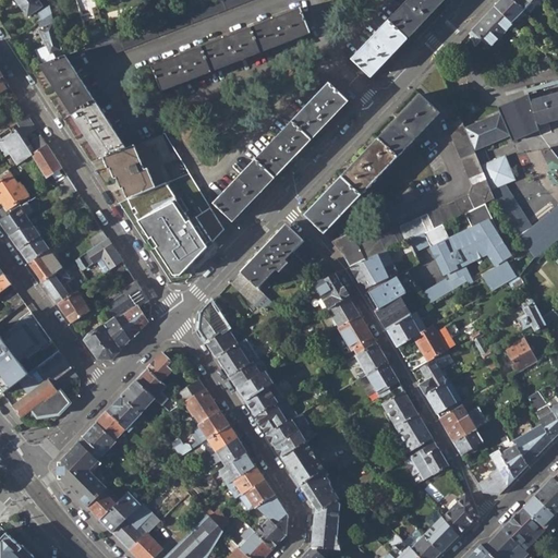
[(15,0),(26,15),(41,5),(37,0),(15,0)]
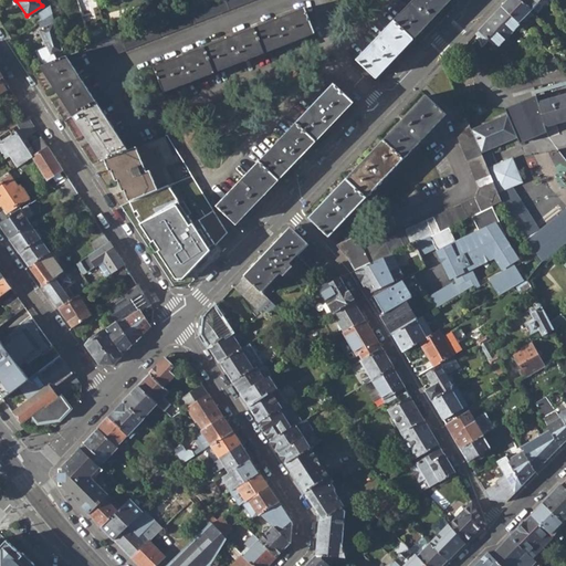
[(209,0),(84,49),(91,62),(249,0),(209,0)]
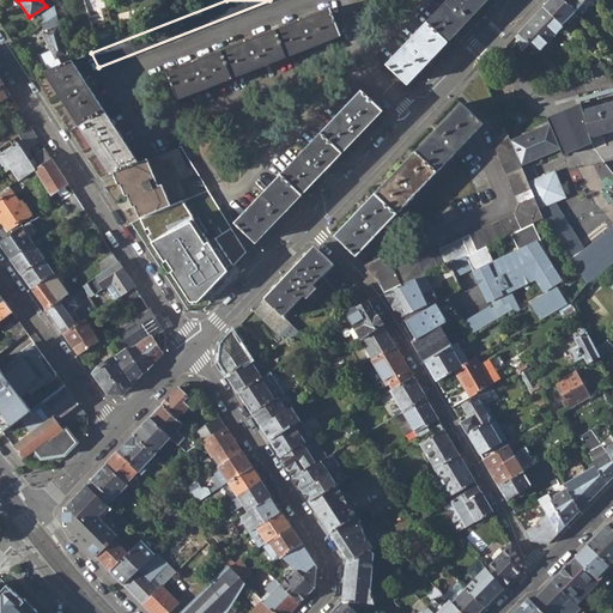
[(384,67),(407,89),(449,44),(490,0),(448,0),(426,24),(384,67)]
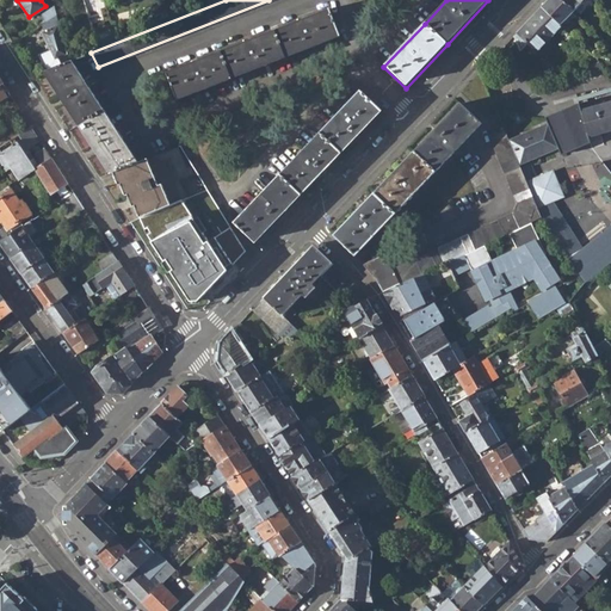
[(545,0),(541,6),(559,23),(572,10),(561,0),(545,0)]
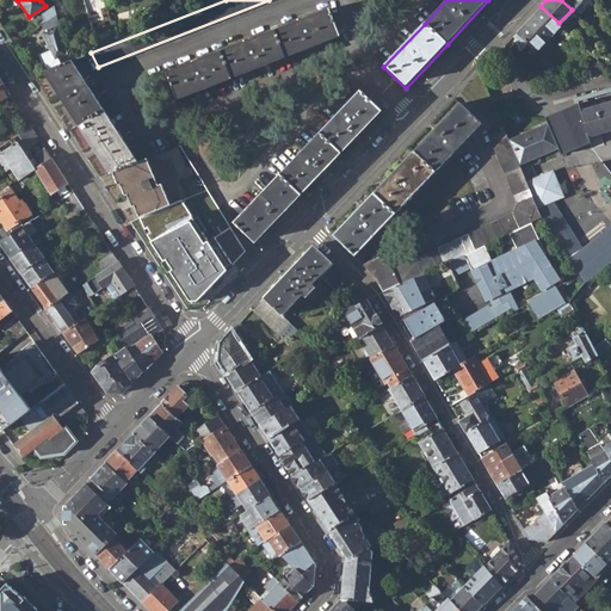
[(561,0),(572,10),(580,2),(579,1),(579,0),(561,0)]
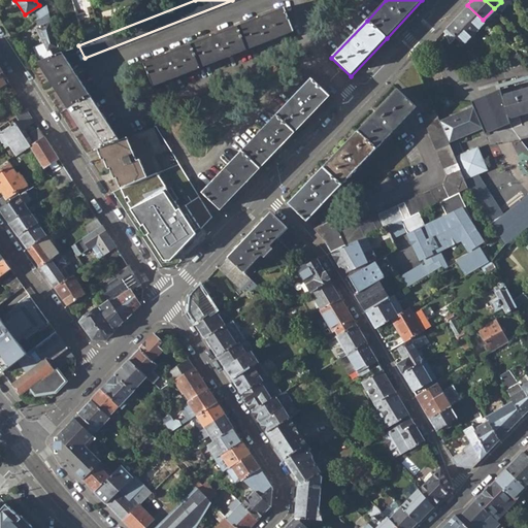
[(35,12),(39,20),(48,13),(45,5),(35,12)]
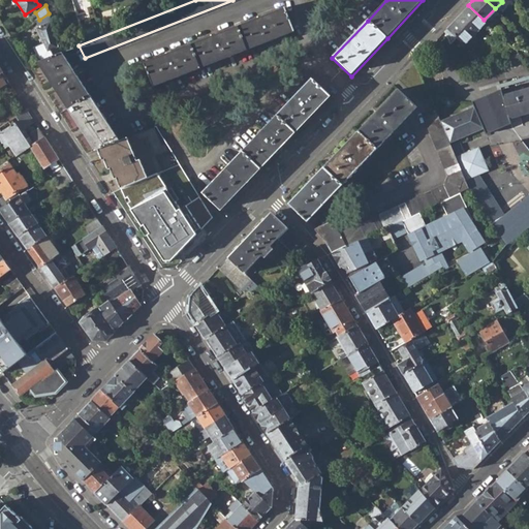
[(468,5),(447,27),(455,35),(463,43),(485,21),(484,20),(468,5)]
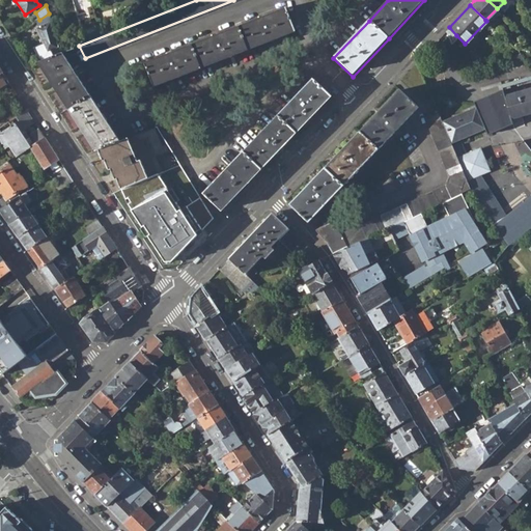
[(144,63),(155,88),(201,71),(248,53),(297,32),(287,8),(238,27),(191,46),(144,63)]
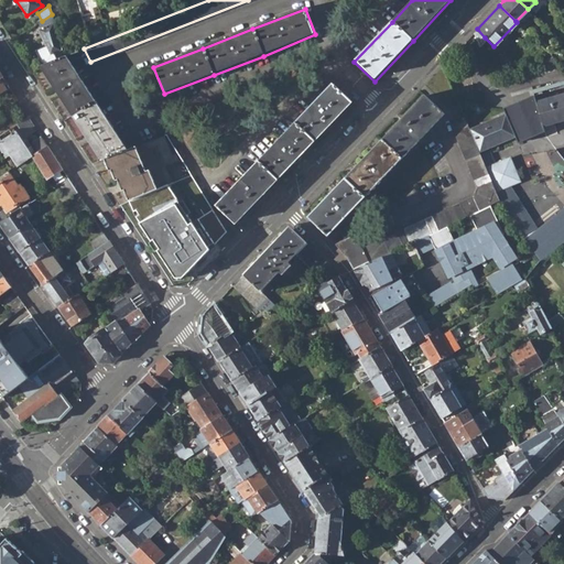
[(38,29),(49,56),(52,54),(54,60),(64,56),(52,14),(42,21),(40,22),(43,26),(38,29)]
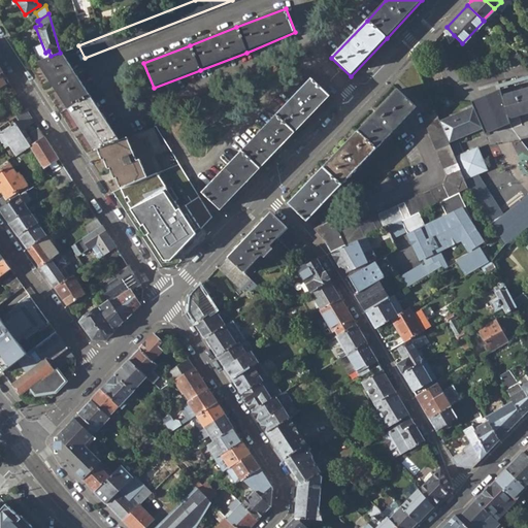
[(448,41),(454,35),(447,27),(443,30),(448,41)]
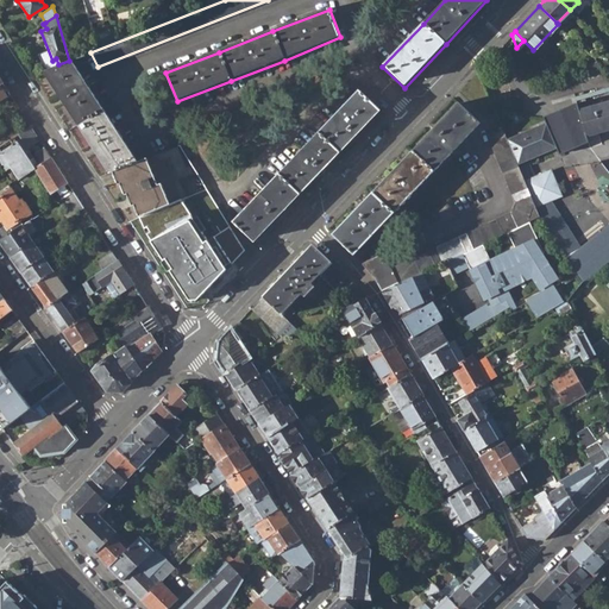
[(43,71),(110,174),(113,173),(137,163),(70,61),(69,61),(43,71)]
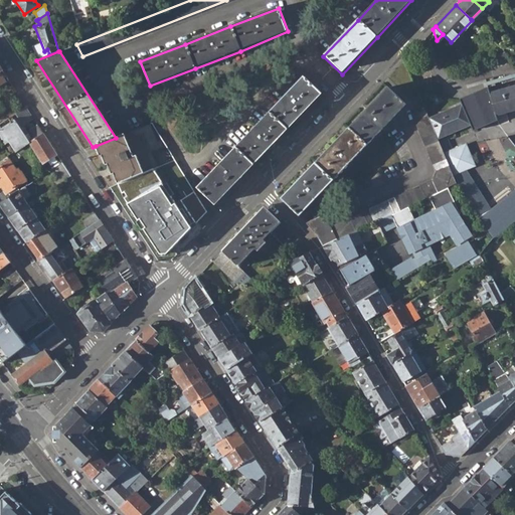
[(195,187),(213,204),(320,92),(302,74),(195,187)]
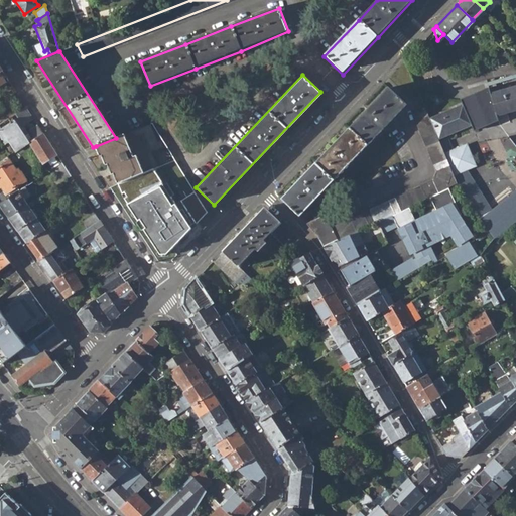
[(515,84),(490,92),(497,115),(515,109),(515,84)]
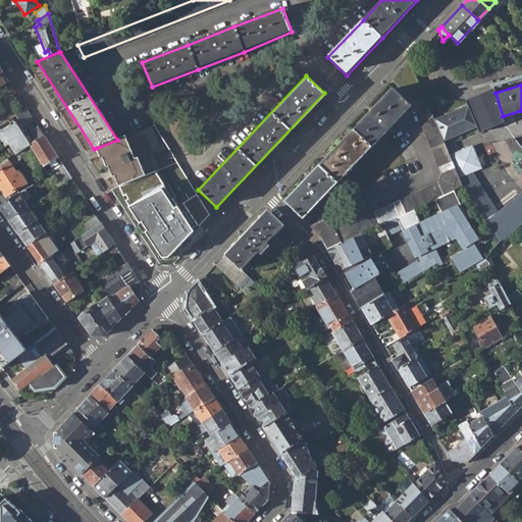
[(284,201),(303,218),(412,104),(394,87),(284,201)]
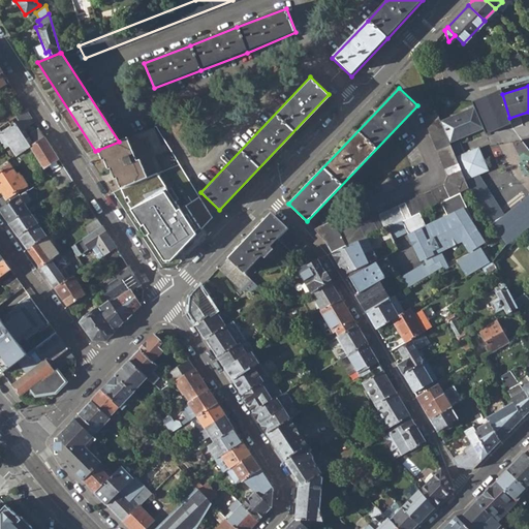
[(483,128),(485,134),(511,123),(509,118),(502,94),(501,89),(472,101),(471,101),(473,107),(483,128)]
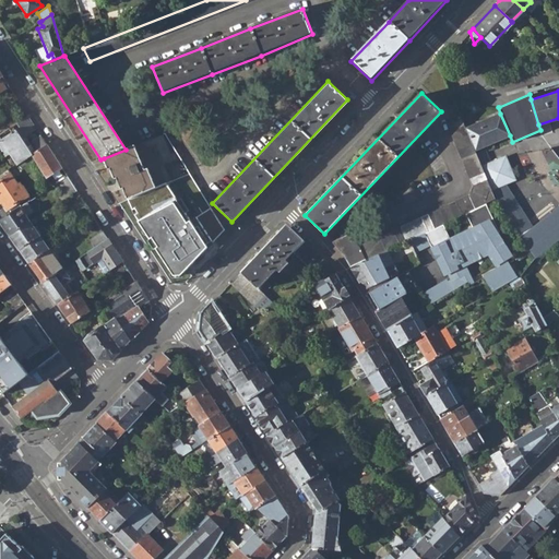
[(4,108),(10,116),(22,108),(16,99),(4,108)]
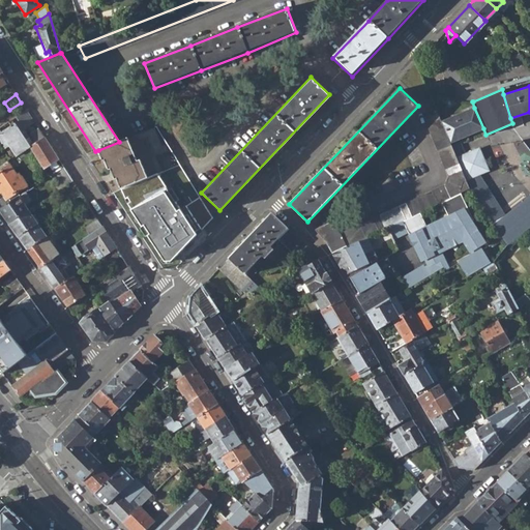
[(9,110),(15,119),(18,117),(26,112),(21,102),(9,110)]
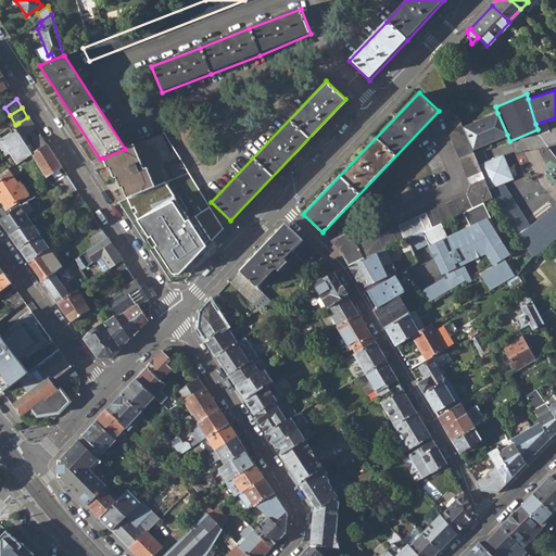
[(463,128),(471,150),(507,135),(497,113),(463,128)]
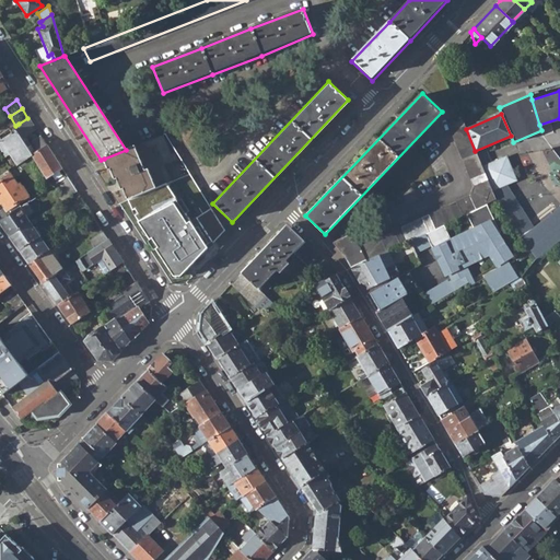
[(25,138),(36,130),(27,118),(19,124),(22,128),(20,129),(25,138)]
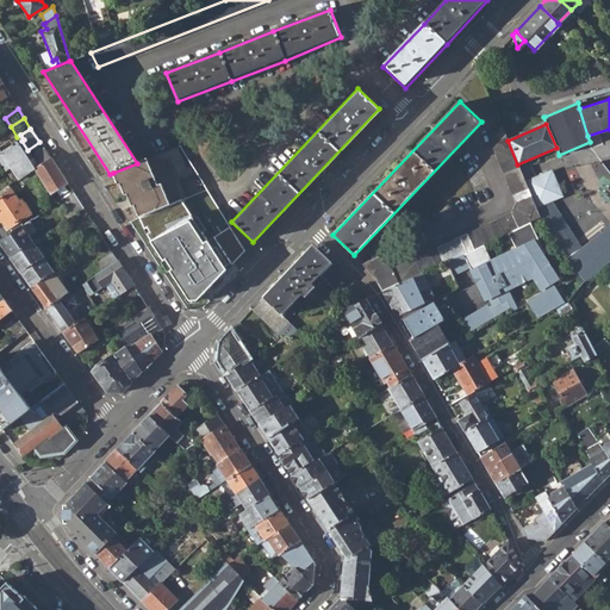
[(373,277),(383,294),(411,280),(422,275),(446,263),(462,255),(483,246),(508,234),(529,223),(539,218),(535,207),(524,182),(517,165),(508,141),(502,129),(487,135),(487,139),(515,204),(510,213),(391,271),(381,259),(378,259),(365,266),(373,277)]
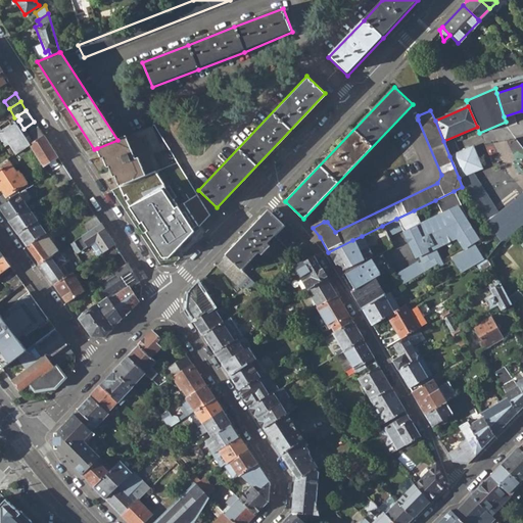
[(29,145),(33,142),(24,129),(18,121),(0,133),(0,138),(4,145),(8,143),(15,153),(29,145)]
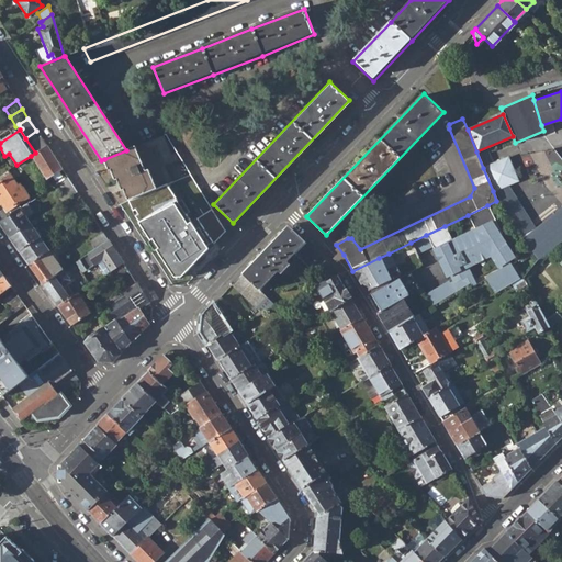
[(33,142),(38,152),(46,146),(40,136),(33,142)]
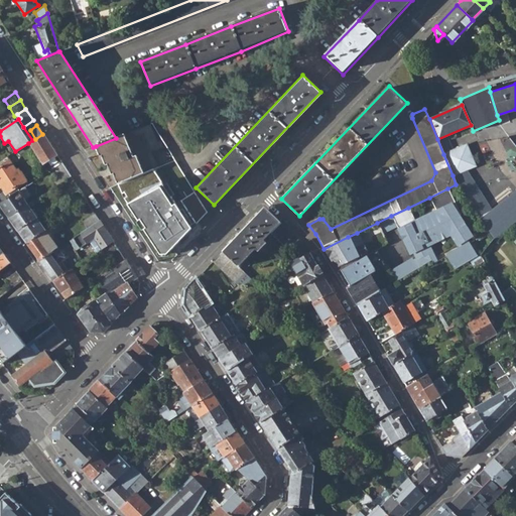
[(28,143),(42,165),(57,156),(42,134),(35,139),(32,140),(28,143)]
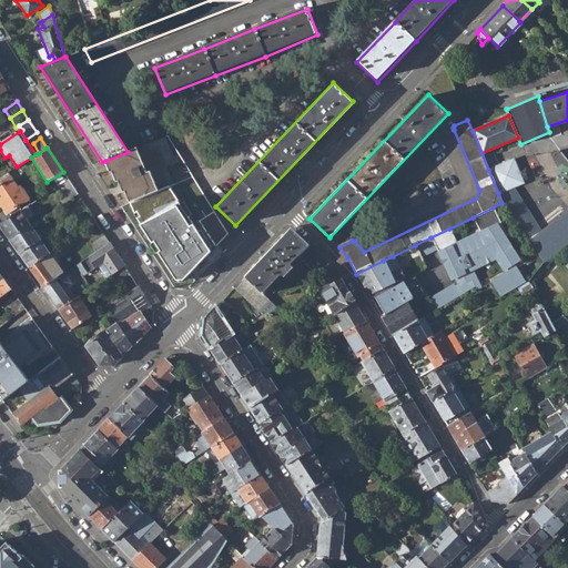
[(125,192),(129,203),(144,196),(154,192),(156,192),(149,173),(145,174),(135,150),(128,152),(105,161),(110,172),(112,172),(117,182),(119,182),(123,193),(125,192)]
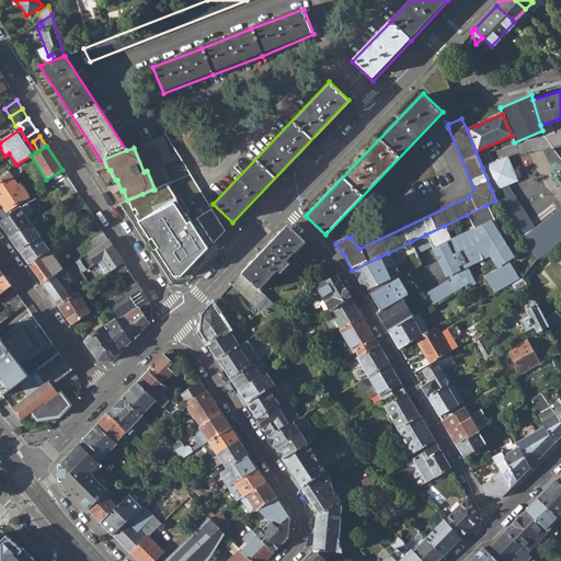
[(506,158),(482,168),(492,191),(505,185),(515,182),(506,158)]
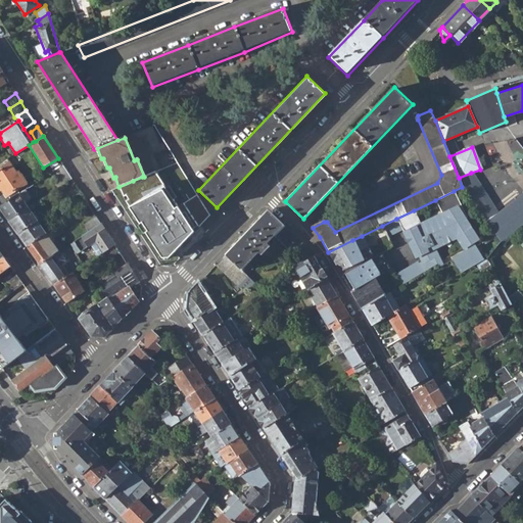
[(0,197),(0,206),(19,194),(26,190),(30,188),(19,173),(16,175),(7,159),(0,163),(0,186),(5,194),(0,197)]
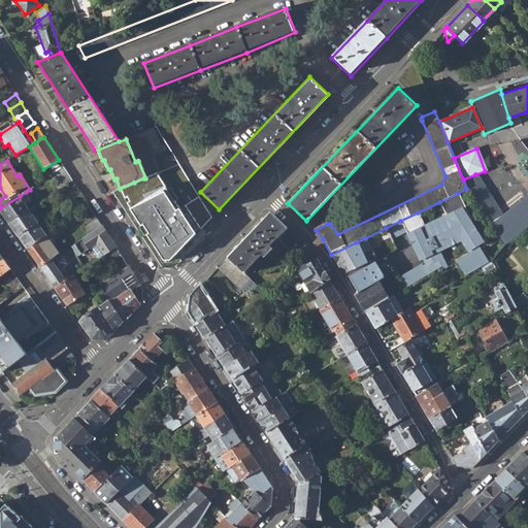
[(171,167),(182,183),(187,178),(176,164),(171,167)]
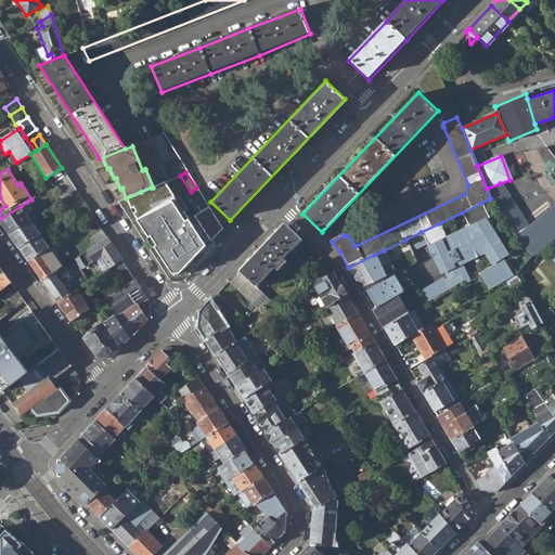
[(52,185),(61,199),(76,191),(66,176),(52,185)]
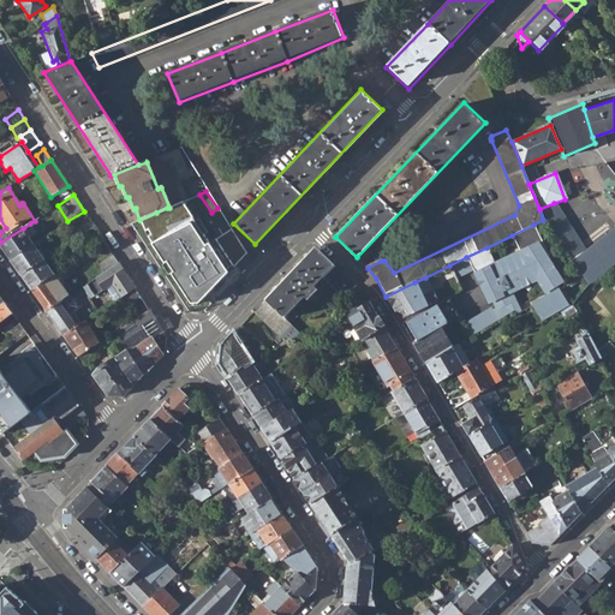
[(586,251),(559,210),(554,203),(539,209),(543,220),(578,273),(593,263),(586,251)]
